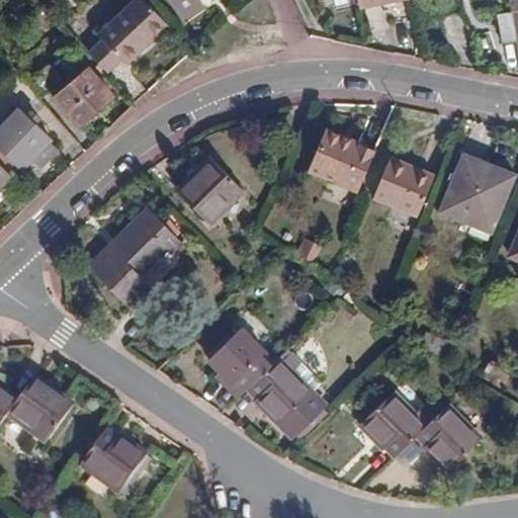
[(144,0),(134,0),(98,33),(103,39),(120,59),(125,64),(168,25),(144,0)]
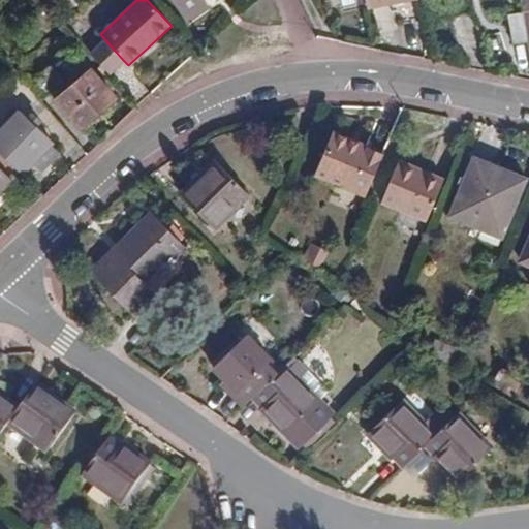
[(208,6),(204,0),(172,0),(186,22),(208,6)]
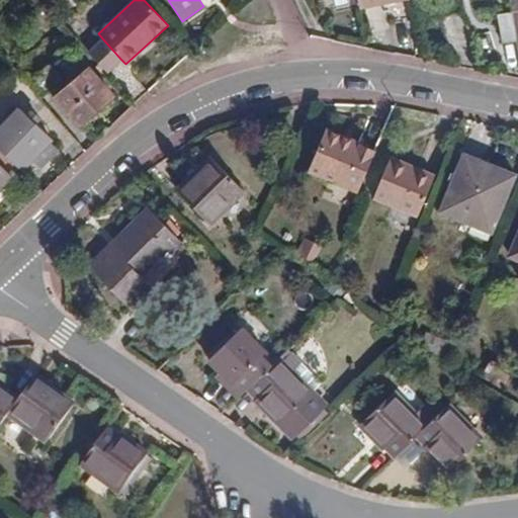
[(357,0),(360,8),(383,2),(398,0),(357,0)]
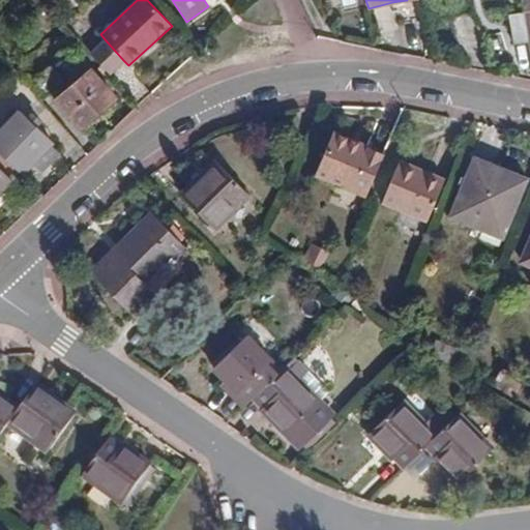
[(508,15),(513,43),(528,41),(523,12),(508,15)]
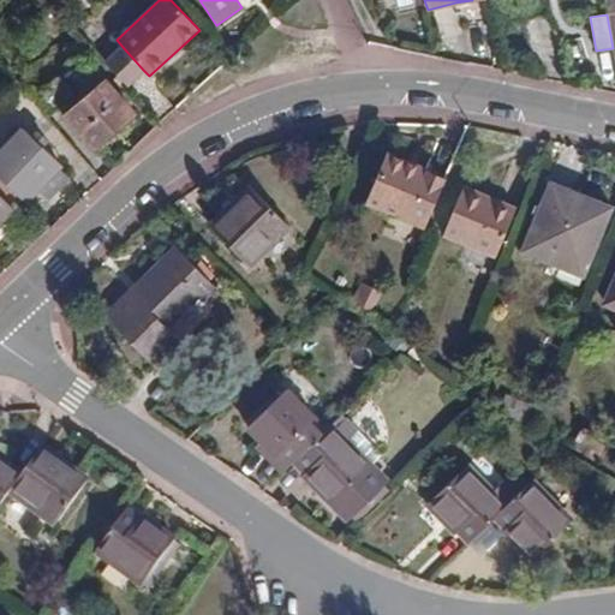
[(143,70),(123,47),(105,64),(125,85),(143,70)]
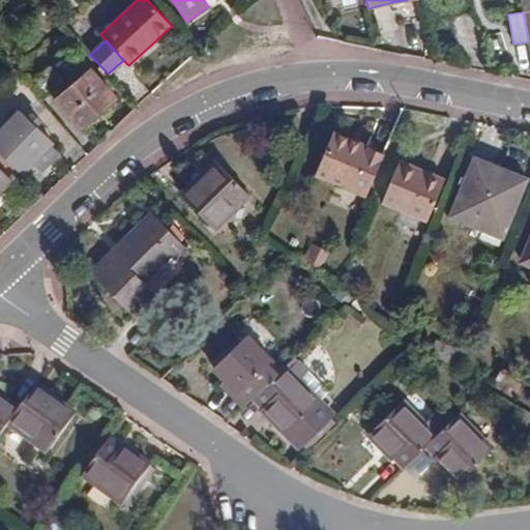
[(55,99),(80,128),(115,99),(91,70),(55,99)]
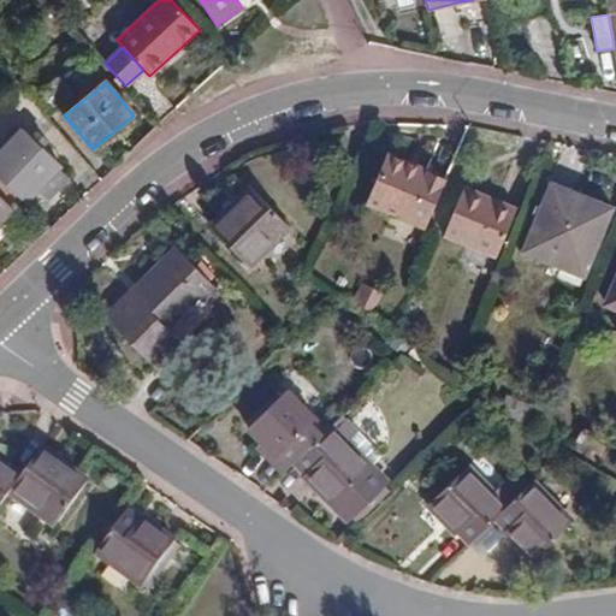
[(61,166),(23,129),(18,135),(58,171),(60,169),(61,166)]
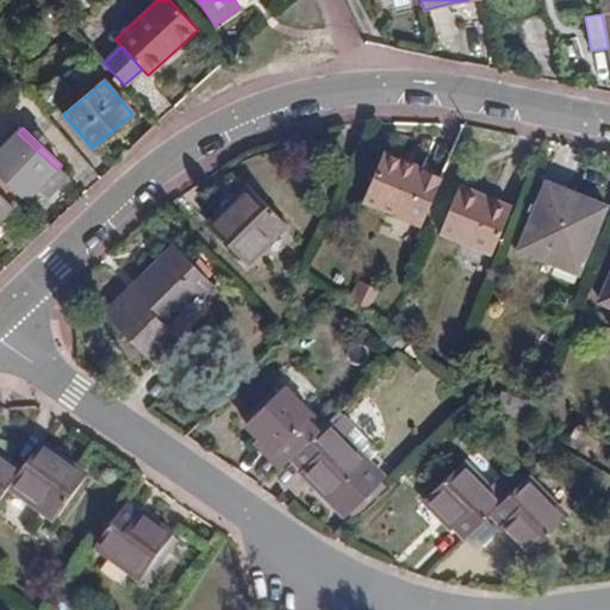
[(57,169),(18,134),(0,151),(0,176),(11,188),(23,199),(25,201),(41,187),(57,169)]
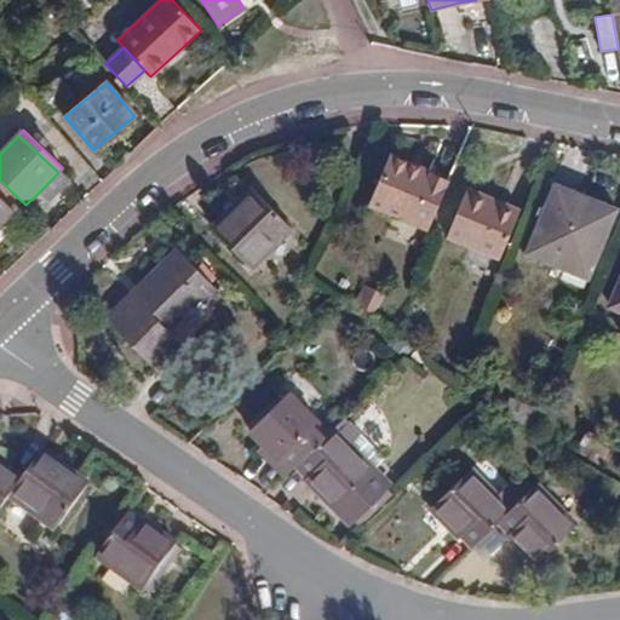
[(374,212),(434,231),(451,182),(420,172),(418,179),(412,178),(413,170),(392,162),(374,212)]
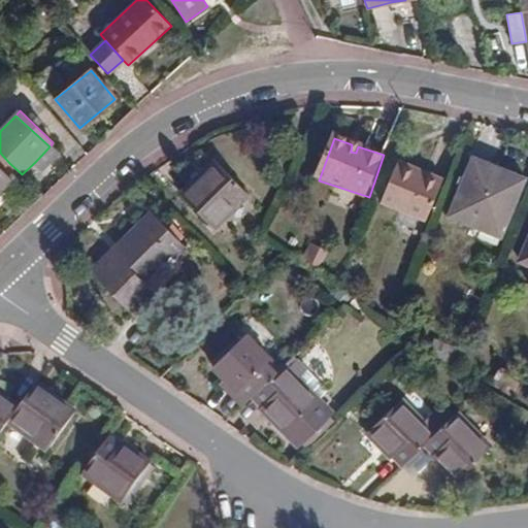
[(40,166),(54,151),(50,146),(35,162),(40,166)]
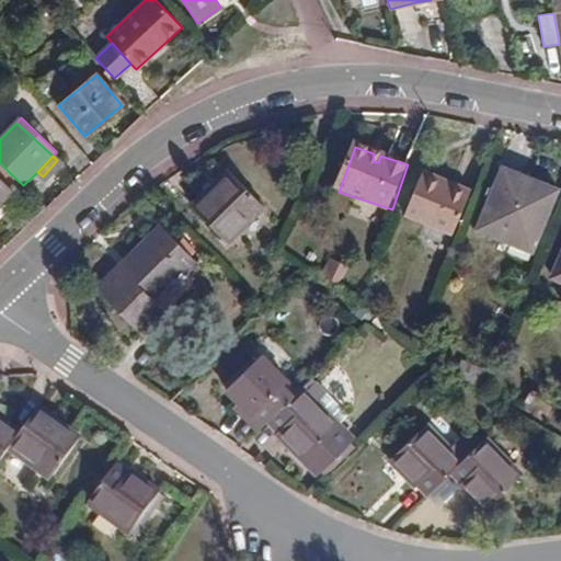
[(10,173),(0,162),(0,179),(10,189),(13,191),(21,183),(10,173)]
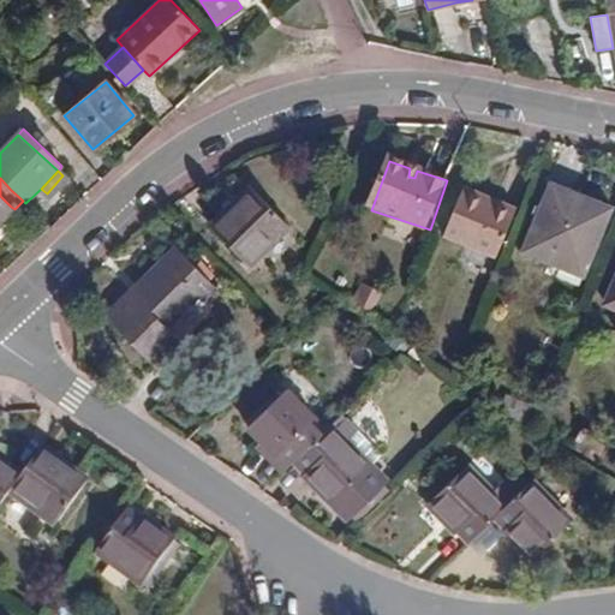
[(523,251),(536,257),(565,190),(550,184),(523,251)]
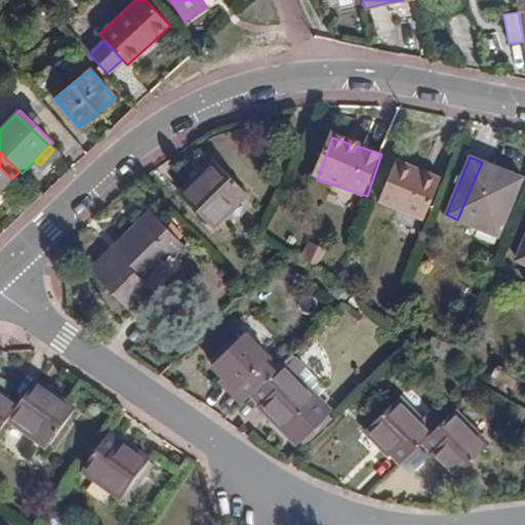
[(178,193),(211,227),(246,193),(212,159),(178,193)]
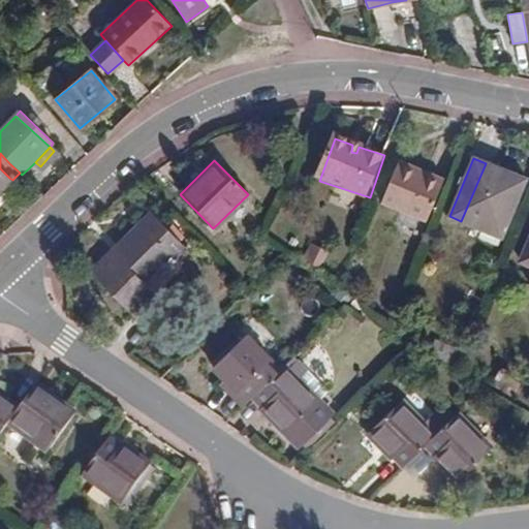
[(501,237),(525,180),(486,163),(461,221),(501,237)]
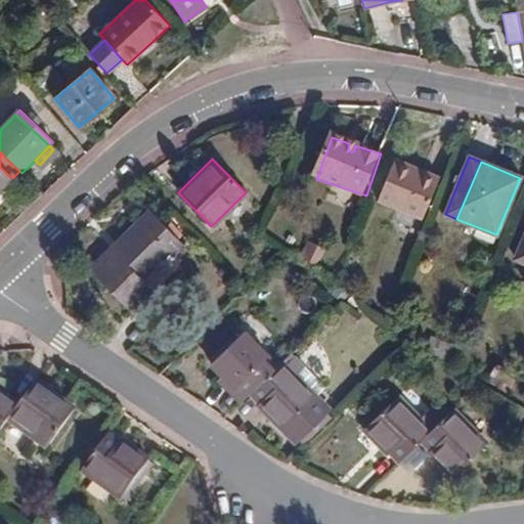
[(396,166),(384,201),(427,216),(440,176),(412,167),(411,170),(396,166)]
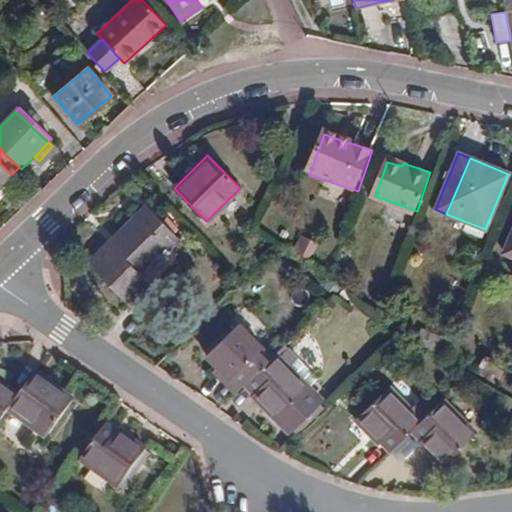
[(0,180),(9,172),(0,163),(0,180)]
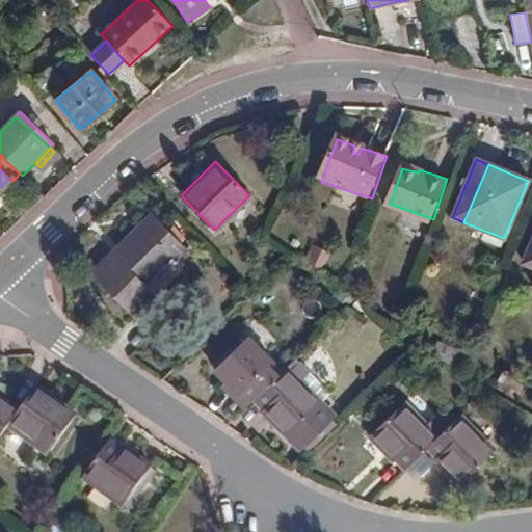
[(116,255),(113,251),(90,272),(147,331),(169,310),(143,282),(169,257),(174,260),(186,248),(156,217),(116,255)]
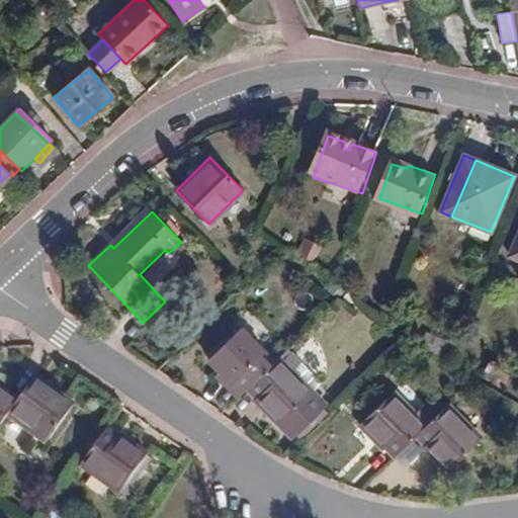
[(517,231),(507,257),(517,261),(517,231)]
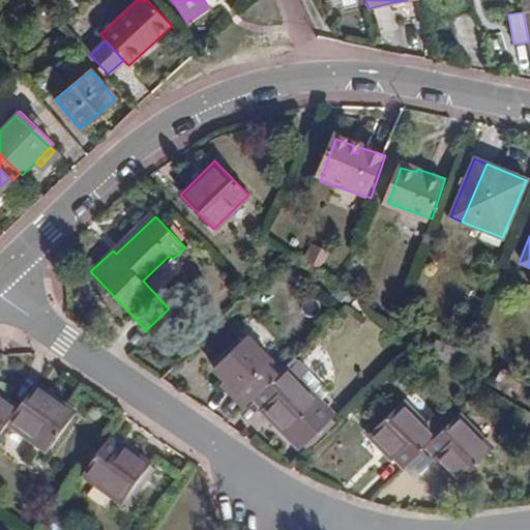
[(312,243),(306,259),(323,264),(329,248),(312,243)]
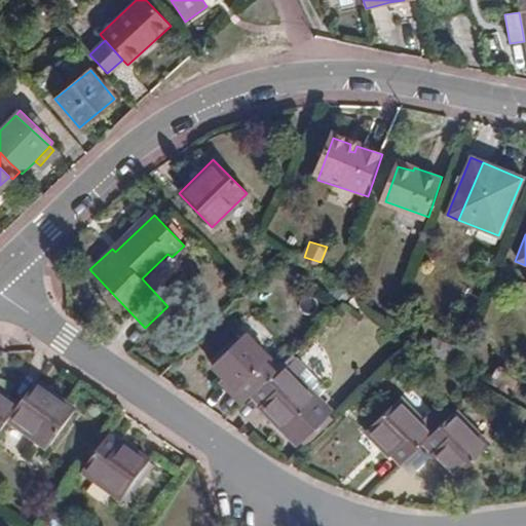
[(241,404),(252,395),(279,368),(245,333),(212,366),(234,389),(231,393),(241,404)]
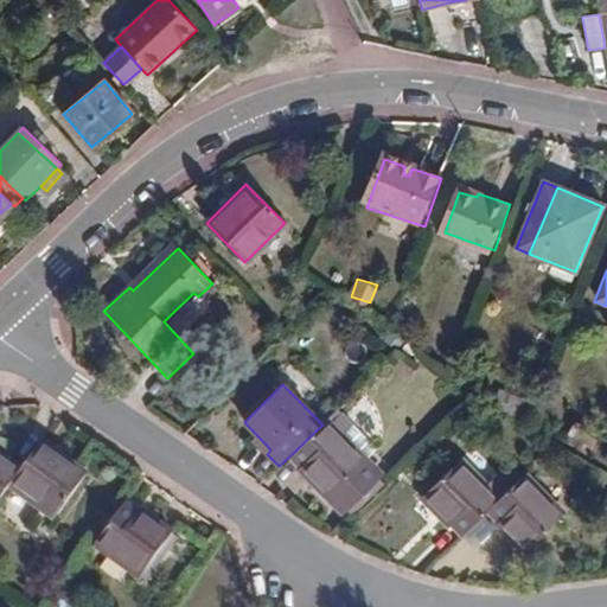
[(525,426),(534,406),(530,403),(522,423),(525,426)]
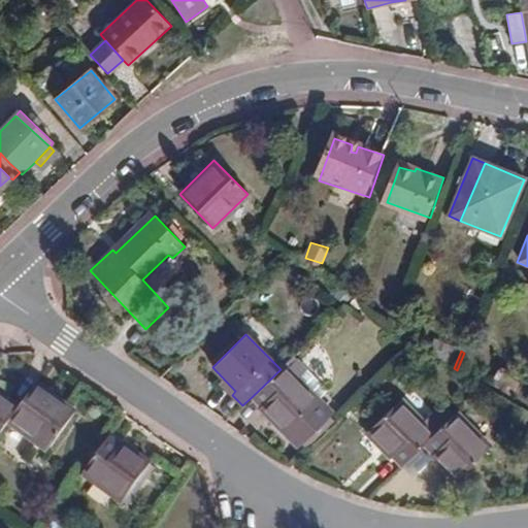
[(284,433),(318,399),(285,365),(281,369),(253,396),(262,405),(259,408),(284,433)]
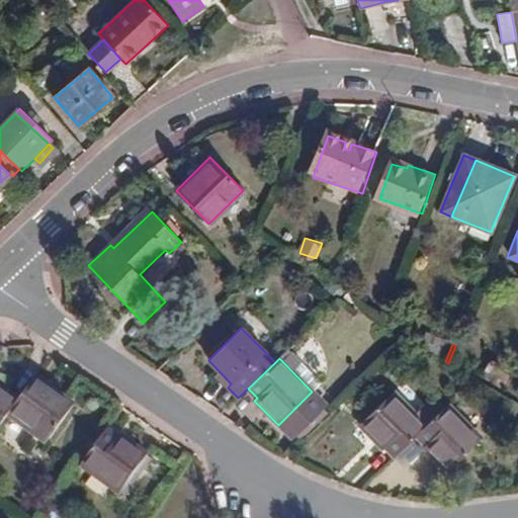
[(501,365),(491,360),(479,380),(490,386),(501,365)]
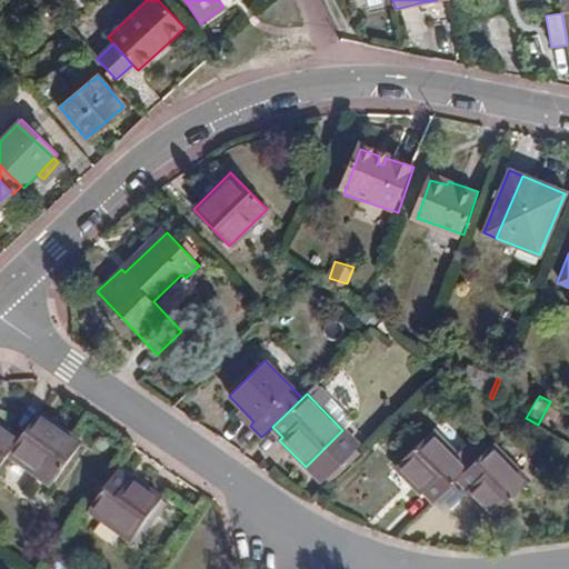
[(38,415),(19,439),(7,457),(49,487),(80,446),(38,415)]
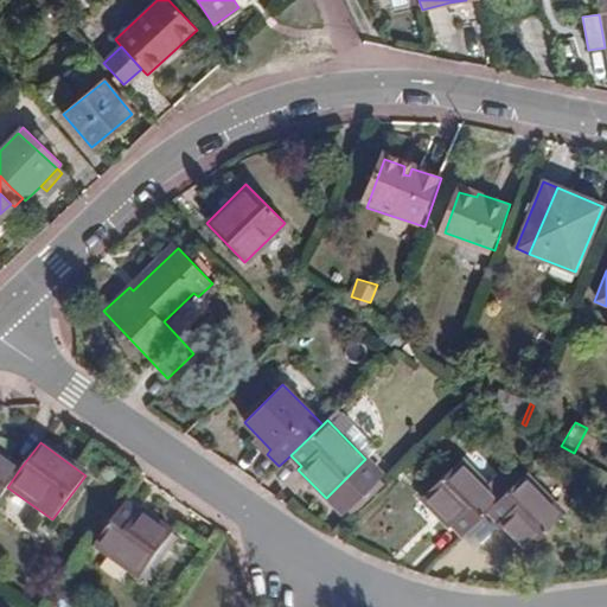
[(0,454),(0,496),(7,487),(20,468),(0,454)]
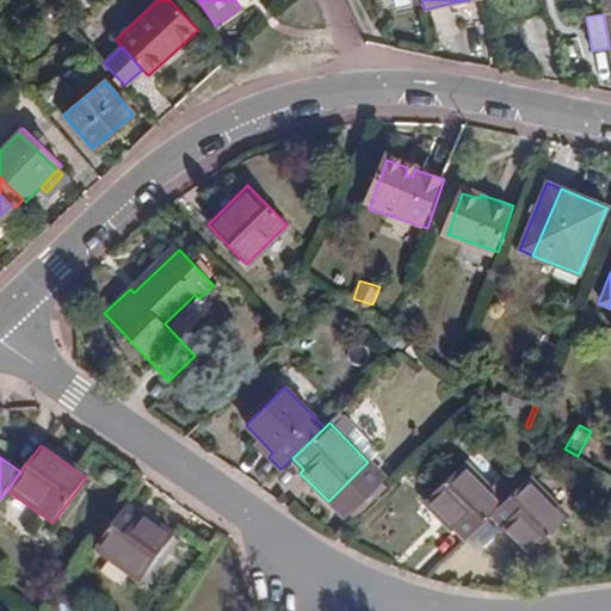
[(466,538),(491,513),(522,483),(511,473),(506,477),(505,475),(488,492),(461,464),(424,501),(451,531),(455,528),(466,538)]
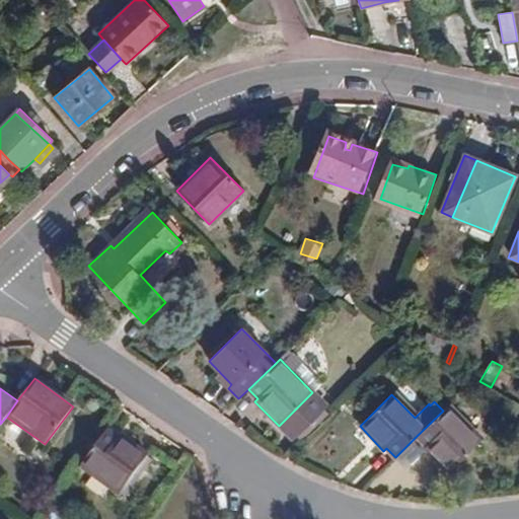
[(447,472),(482,439),(449,404),(443,411),(417,436),(425,445),(424,448),(447,472)]
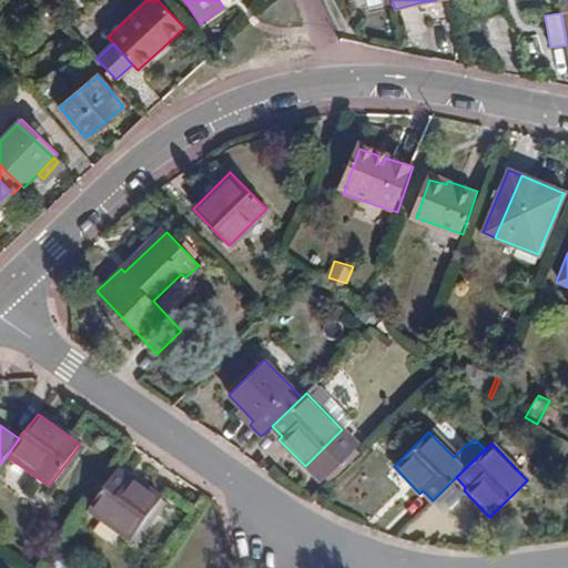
[(125,479),(115,470),(87,510),(130,541),(160,499),(129,476),(125,479)]
